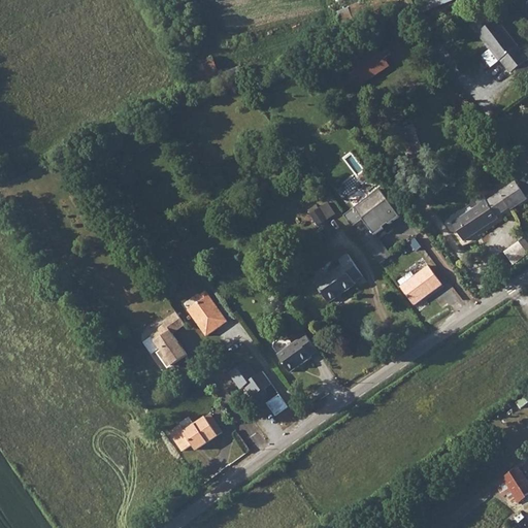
[(365,0),(361,2),(364,11),(393,0),(365,0)]
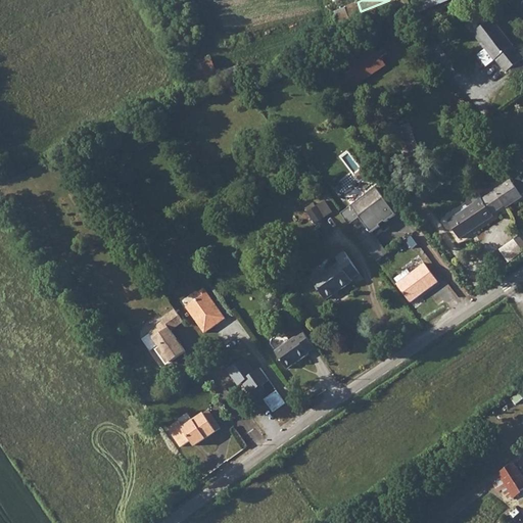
[(339,28),(349,28),(350,8),(340,7),(339,28)]
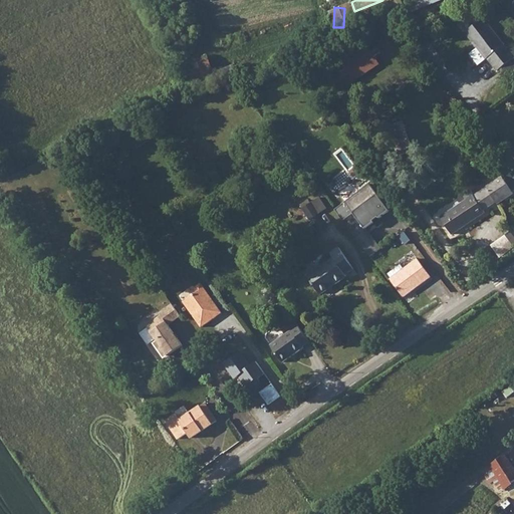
[(406,28),(415,22),(406,9),(397,16),(406,28)]
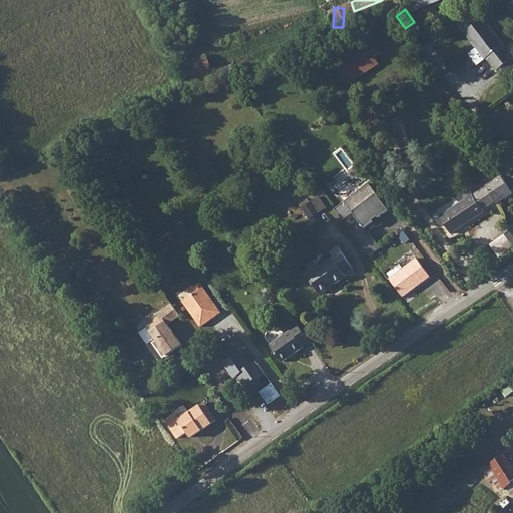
[(356,25),(352,16),(344,20),(347,28),(356,25)]
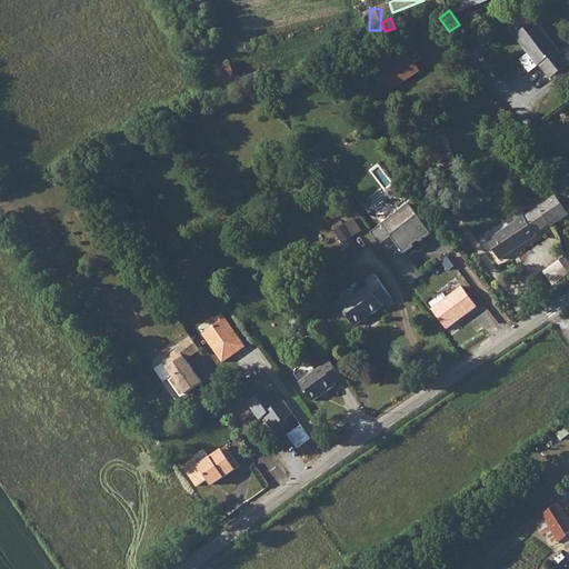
[(529,52),(519,61),(529,73),(540,65),(551,78),(568,65),(535,20),(516,36),(529,52)]
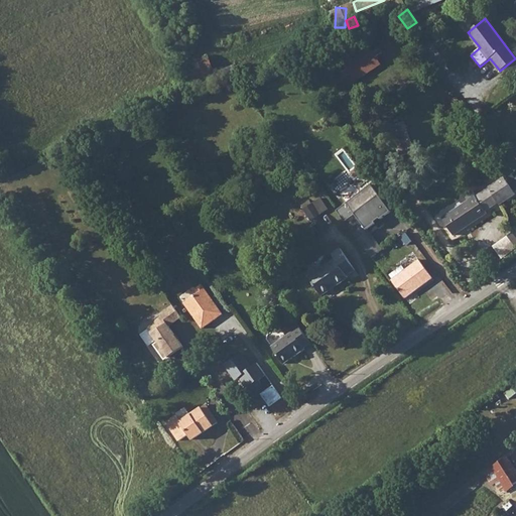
[(356,80),(380,70),(371,49),(348,59),(356,80)]
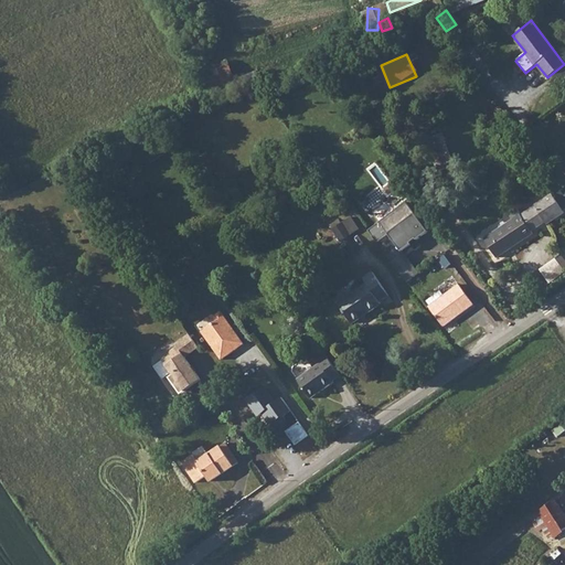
[(215,91),(240,80),(231,60),(206,70),(215,91)]
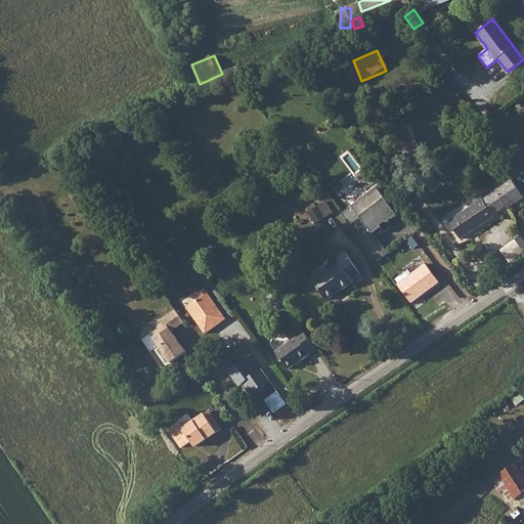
[(479,192),(472,198),(475,204),(449,221),(461,238),(494,216),(493,214),(513,200),(515,203),(523,197),(513,180),(483,199),(479,192)]
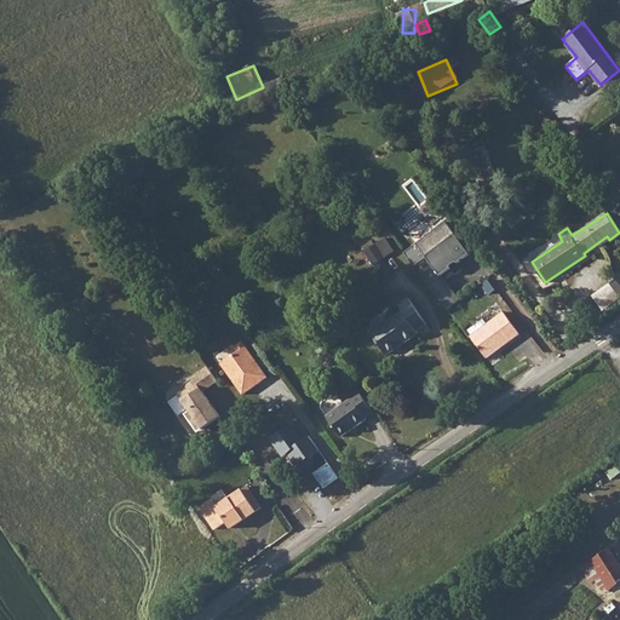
[(375,265),(397,251),(386,235),(365,250),(375,265)]
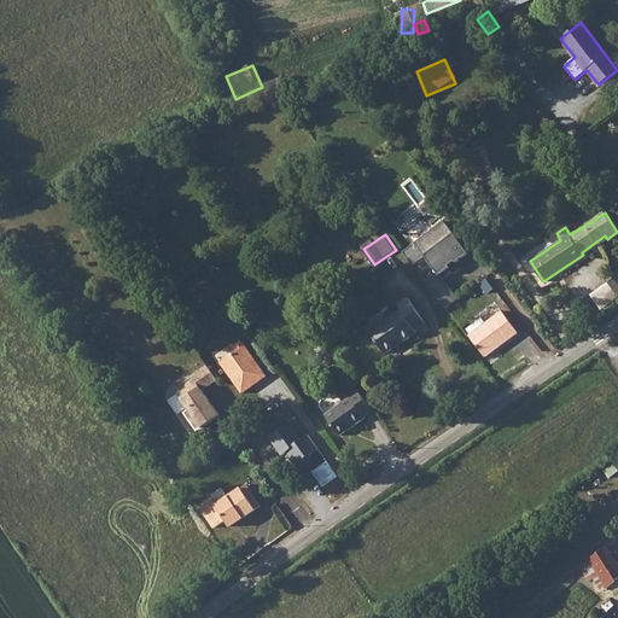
[(419,274),(444,308),(458,298),(432,264),(419,274)]
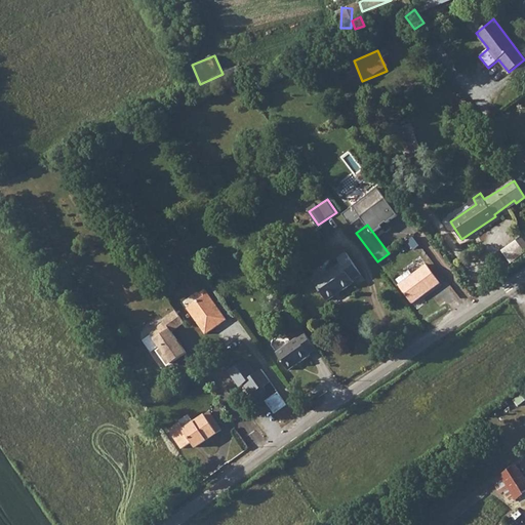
[(503,250),(512,261),(524,250),(524,248),(518,239),(503,250)]
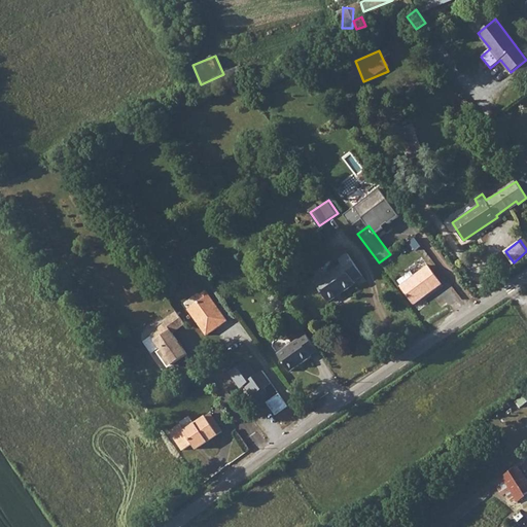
[(342,265),(315,282),(328,302),(355,283),(354,282),(358,278),(362,276),(348,253),(339,259),(342,265)]
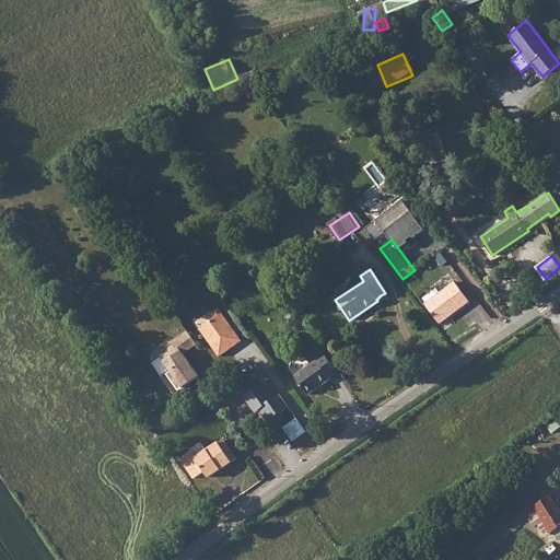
[(440,293),(427,303),(426,304),(440,324),(469,302),(455,282),(440,293)]
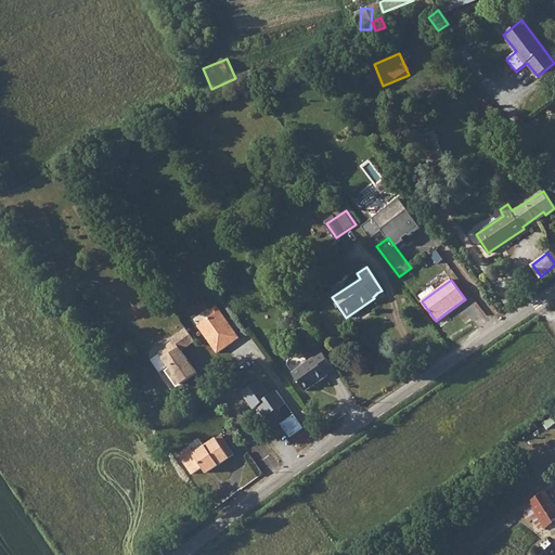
[(197,326),(217,353),(239,337),(216,306),(209,311),(213,315),(197,326)]
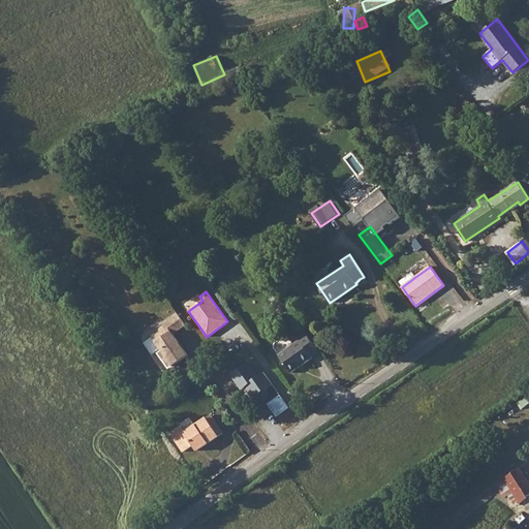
[(428,299),(418,306),(423,311),(432,304),(428,299)]
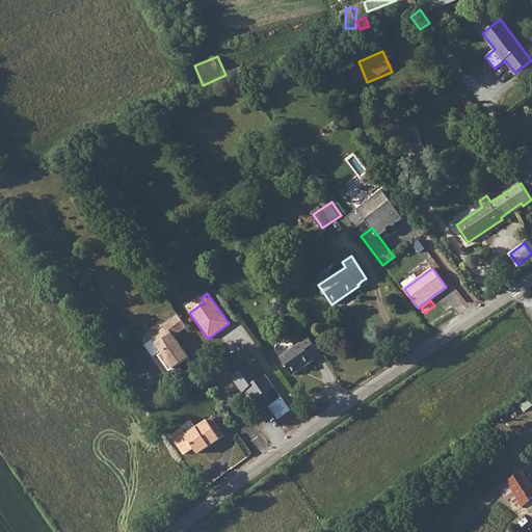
[(151,336),(153,339),(182,321),(177,315),(162,324),(164,327),(151,336)]
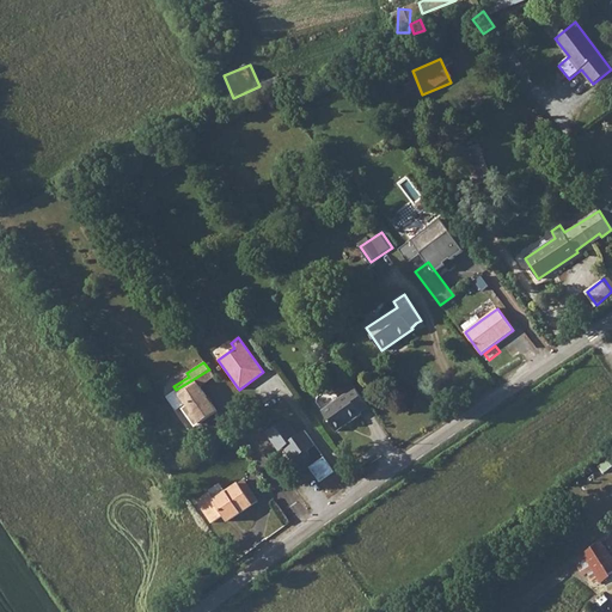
[(209,369),(176,390),(187,405),(183,408),(190,418),(194,416),(200,423),(218,411),(201,386),(212,379),(215,377),(209,369)]
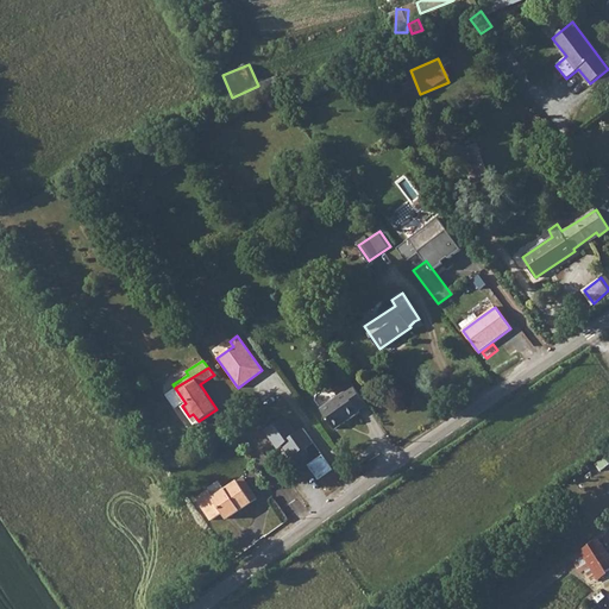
[(366,405),(352,384),(347,388),(344,390),(345,391),(320,409),(334,429),(359,412),(358,410),(366,405)]
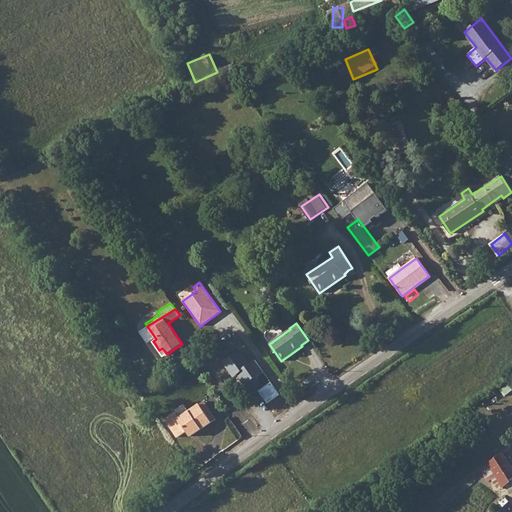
[(256,377),(263,372),(255,360),(249,364),(239,350),(223,362),(234,377),(237,374),(246,387),(258,379),(256,377)]
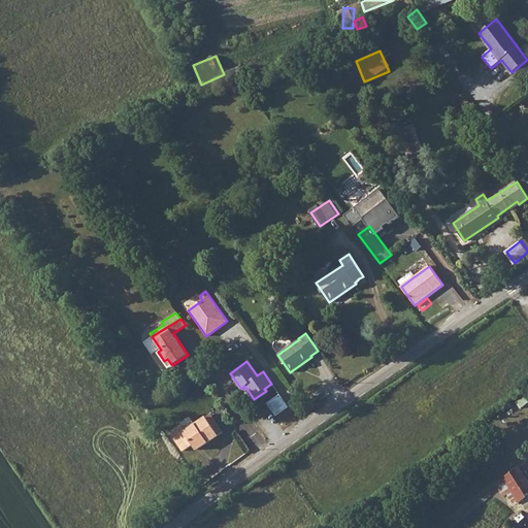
[(288,407),(279,394),(266,403),(275,416),(288,407)]
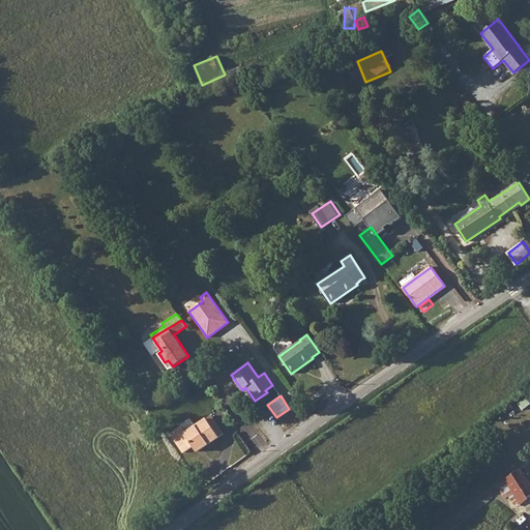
[(181,427),(171,434),(184,452),(194,446),(198,451),(223,434),(211,416),(186,433),(181,427)]
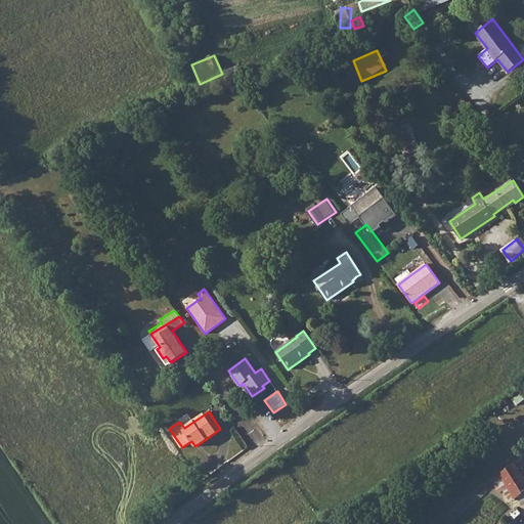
[(523,471),(517,462),(492,480),(503,495),(510,490),(516,499),(523,493),(523,471)]
